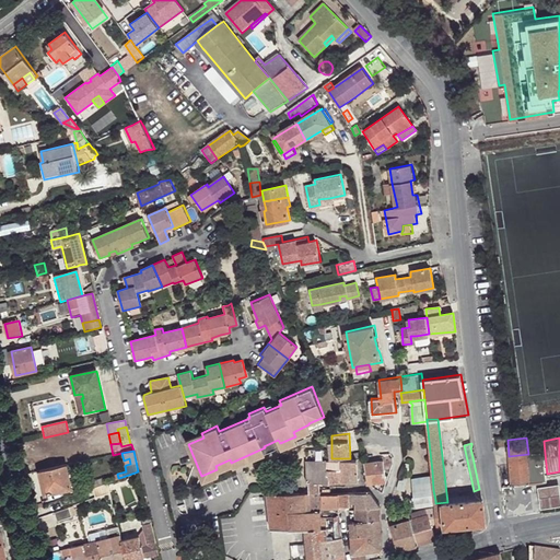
[(547,474),(545,453),(528,454),(509,456),(512,486),(547,481),(547,474)]
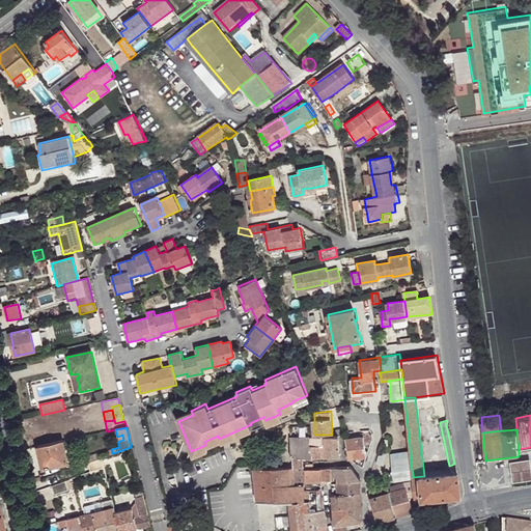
[(303,457),(312,457),(311,435),(291,436),(292,456),(294,456),(294,465),(295,474),(290,474),(289,465),(254,467),(257,501),(288,501),(291,530),(297,530),(306,529),(305,511),(305,506),(303,457)]
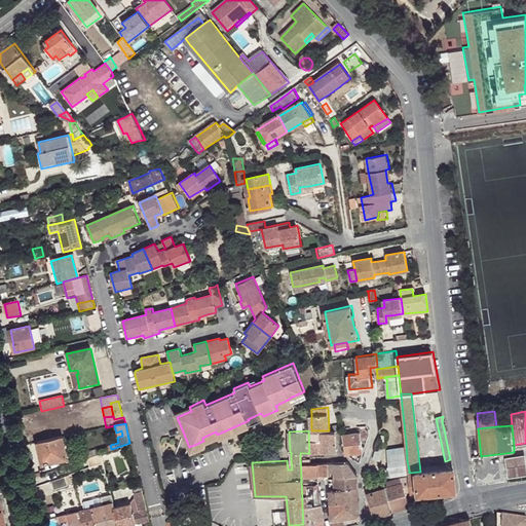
[(335,430),(329,430),(311,430),(308,430),(309,453),(335,450),(335,430)]
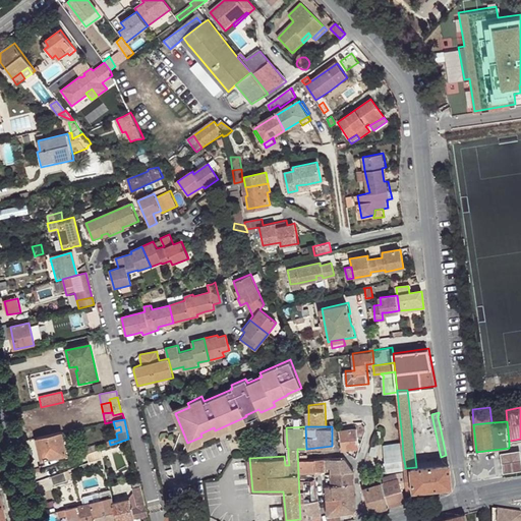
[(354,428),(338,430),(341,450),(349,449),(354,448),(358,447),(356,427),(354,428)]
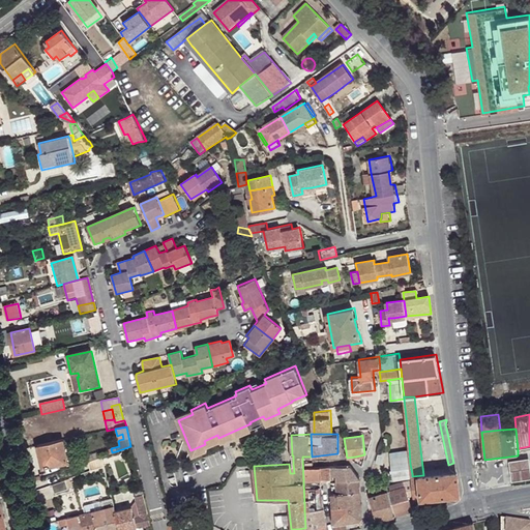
[(63,444),(62,441),(38,446),(40,455),(42,467),(66,463),(63,444)]
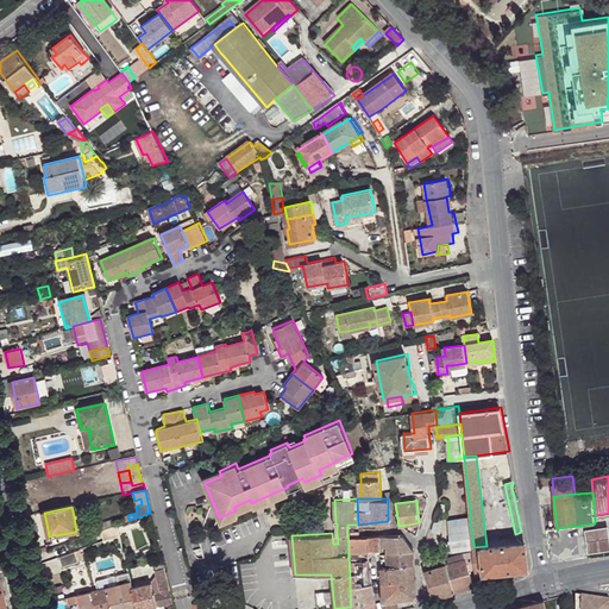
[(447,515),(449,534),(471,533),(470,513),(447,515)]
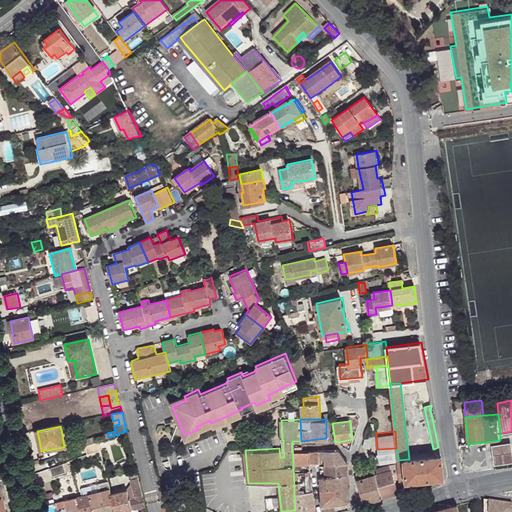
[(100,452),(98,441),(85,446),(87,454),(97,452),(100,452)]
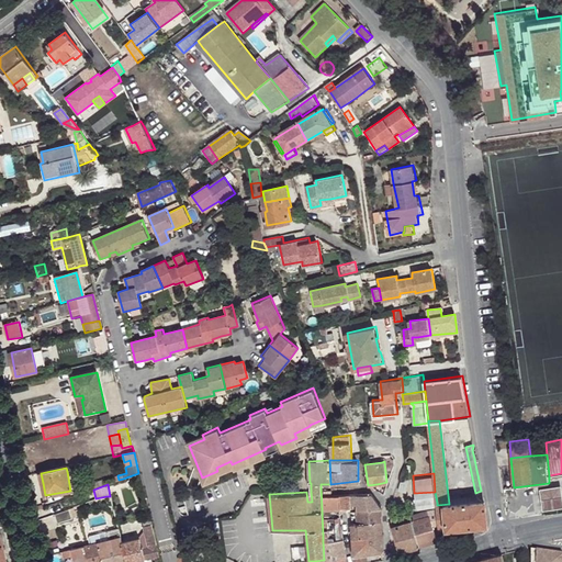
[(561,490),(561,486),(540,489),(541,501),(543,512),(561,507),(561,490)]
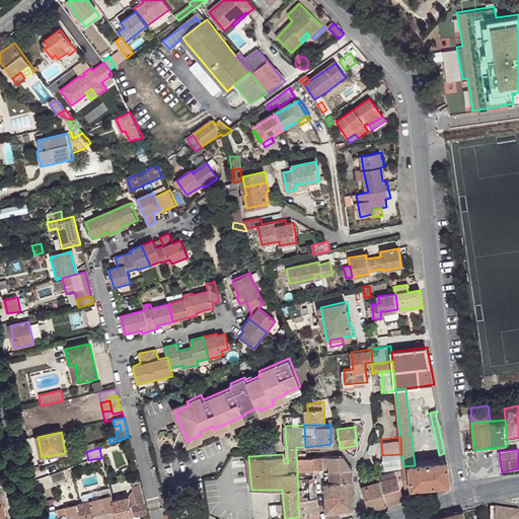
[(383,466),(403,464),(401,454),(382,455),(383,466)]
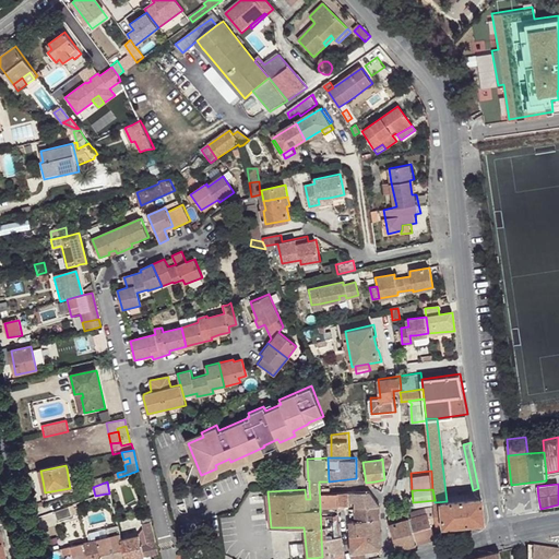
[(369,491),(354,491),(355,500),(354,507),(378,504),(369,491)]
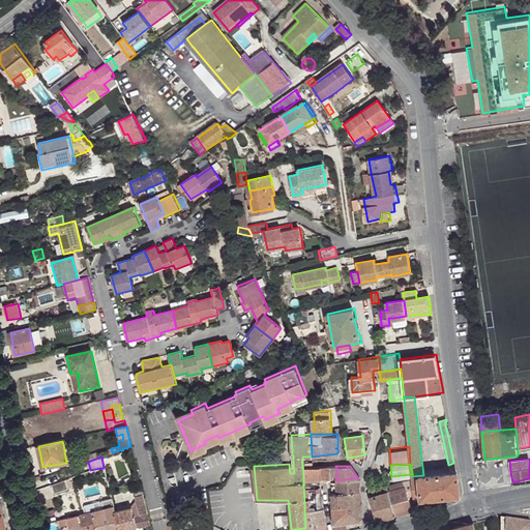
[(319,467),(312,467),(303,468),(304,481),(320,480),(319,467)]
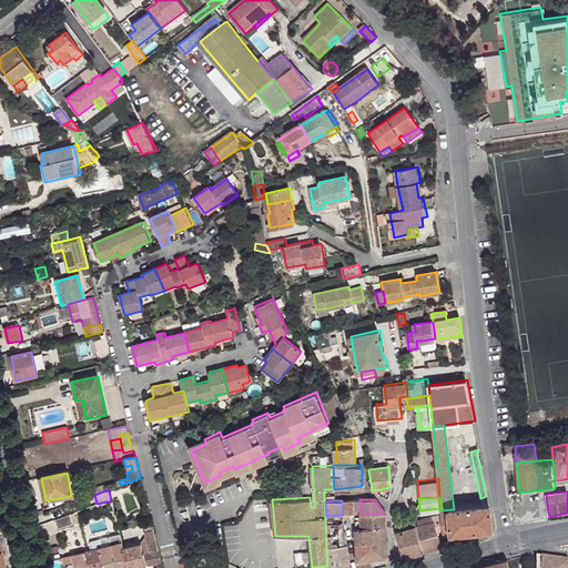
[(353,500),(342,500),(343,515),(353,513),(353,508),(353,500)]
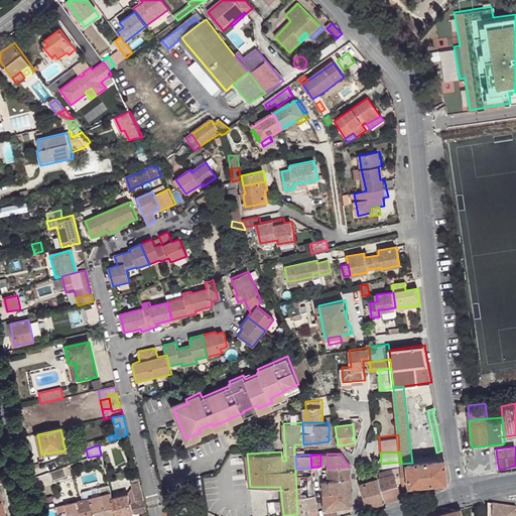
[(447,481),(444,460),(412,463),(401,464),(401,466),(403,485),(421,484),(447,481)]
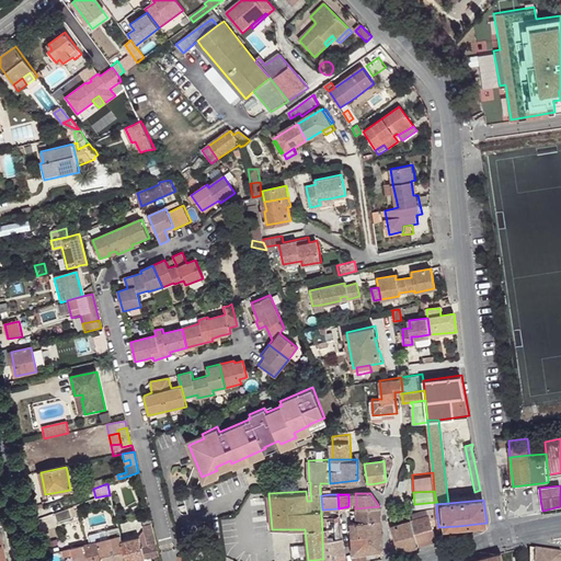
[(73,510),(72,506),(54,514),(56,523),(76,516),(73,510)]
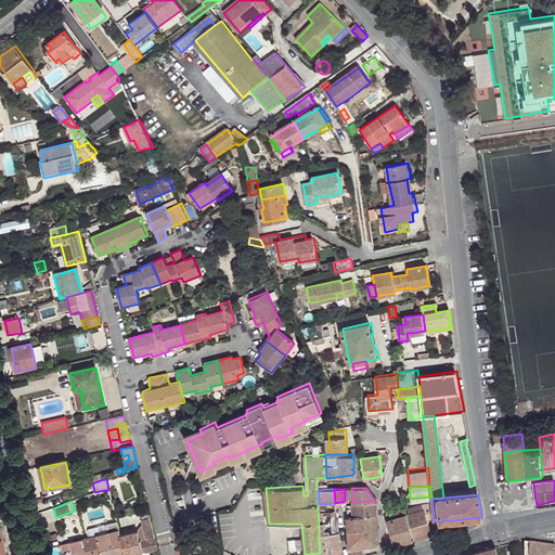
[(376,515),(375,501),(351,503),(352,516),(361,515),(376,515)]
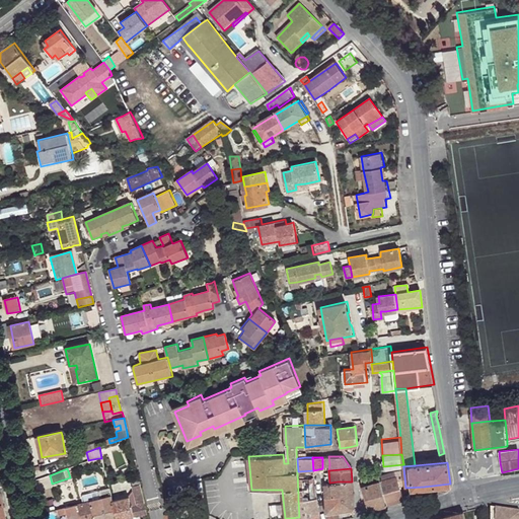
[(377,473),(379,479),(396,474),(396,468),(395,468),(377,473)]
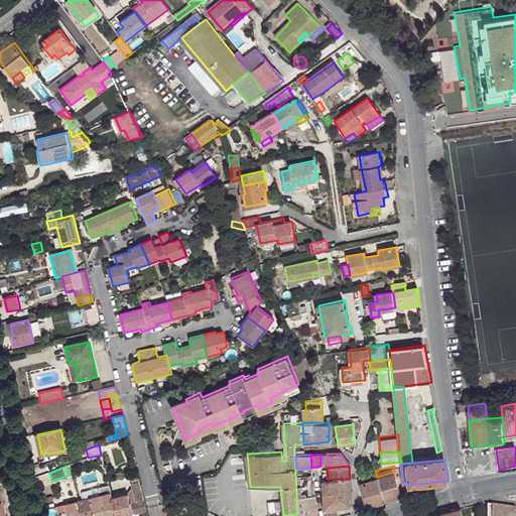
[(399,486),(403,485),(401,466),(394,466),(394,472),(377,477),(383,502),(400,497),(399,486)]
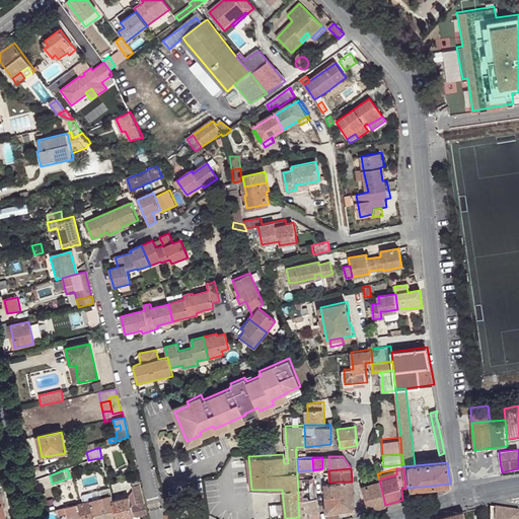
[(367,510),(385,505),(379,479),(377,473),(361,478),(361,485),(367,510)]
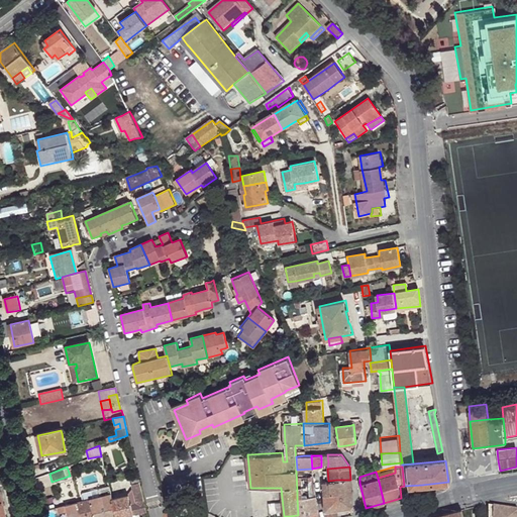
[(336,480),(328,481),(323,481),(324,495),(335,494),(336,480)]
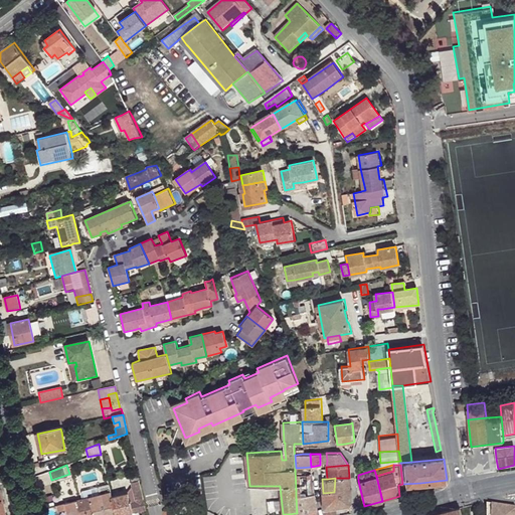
[(350,504),(349,478),(335,478),(334,492),(323,493),(324,509),(333,507),(350,504)]
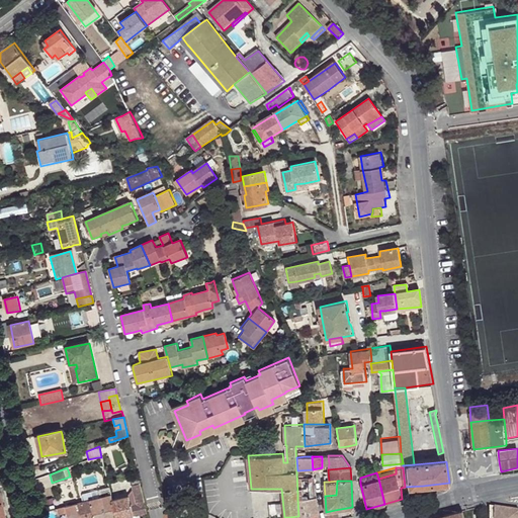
[(127,497),(111,500),(113,509),(115,517),(139,517),(140,517),(140,514),(147,511),(141,488),(141,485),(133,487),(134,491),(127,497)]
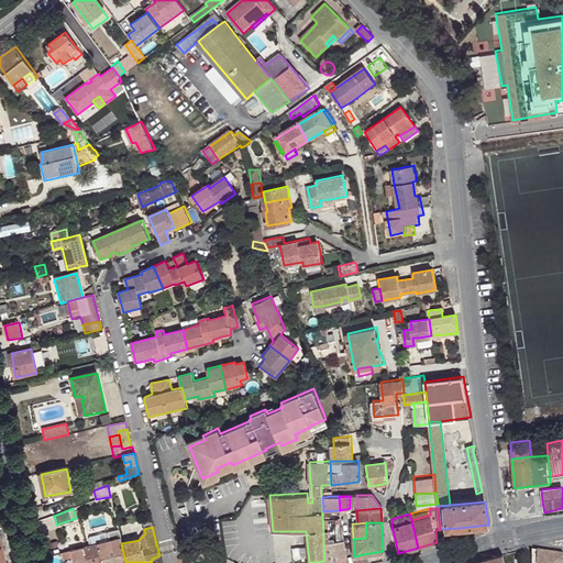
[(84,548),(87,562),(125,562),(123,553),(121,543),(120,538),(118,529),(107,532),(109,540),(89,545),(84,547),(84,548)]
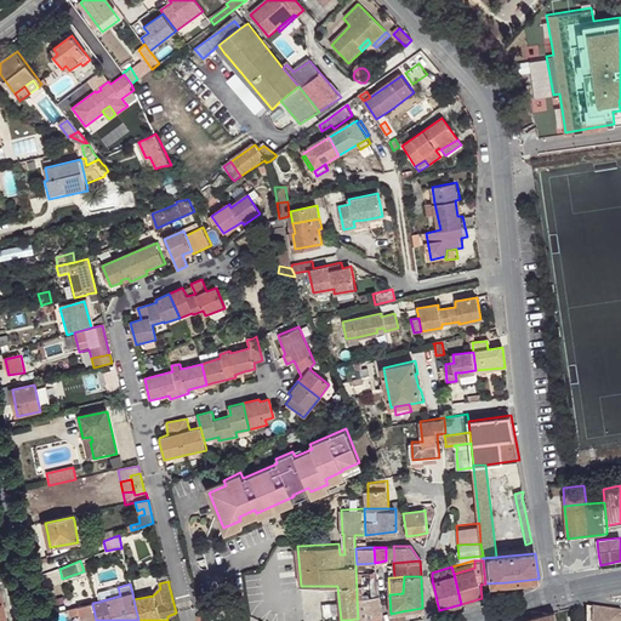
[(97,594),(98,602),(120,596),(118,587),(98,592),(97,594)]
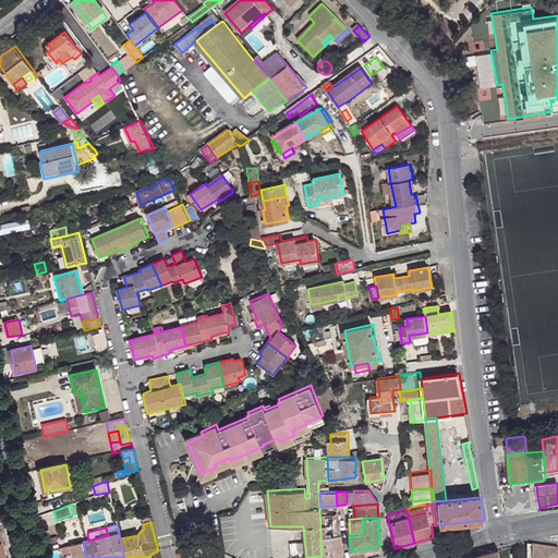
[(342,552),(339,534),(325,536),(320,537),(322,556),(328,555),(342,552)]
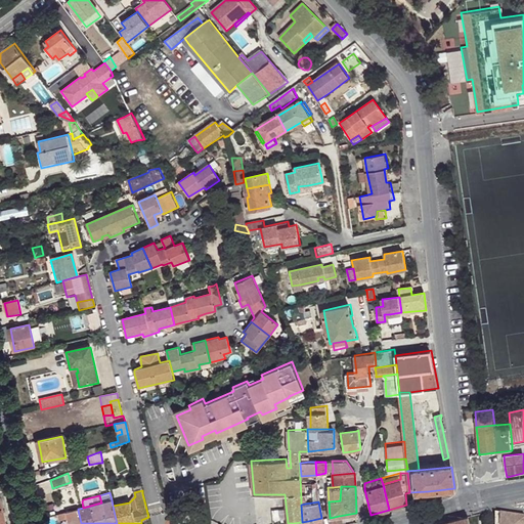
[(81,523),(78,510),(66,513),(68,518),(68,523),(81,523)]
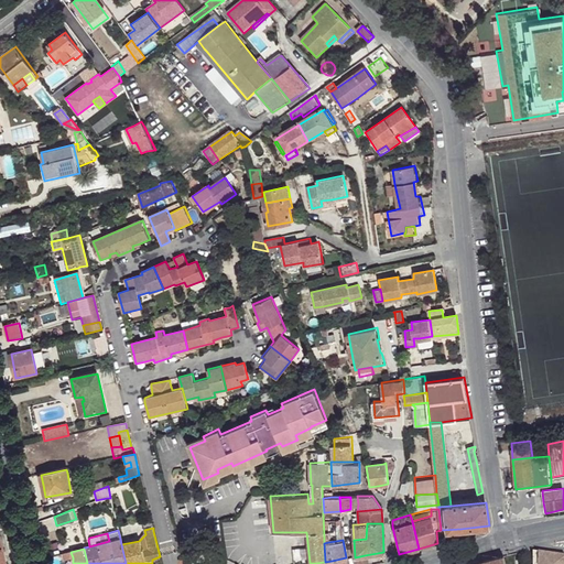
[(563,563),(563,557),(533,553),(532,563),(563,563)]
